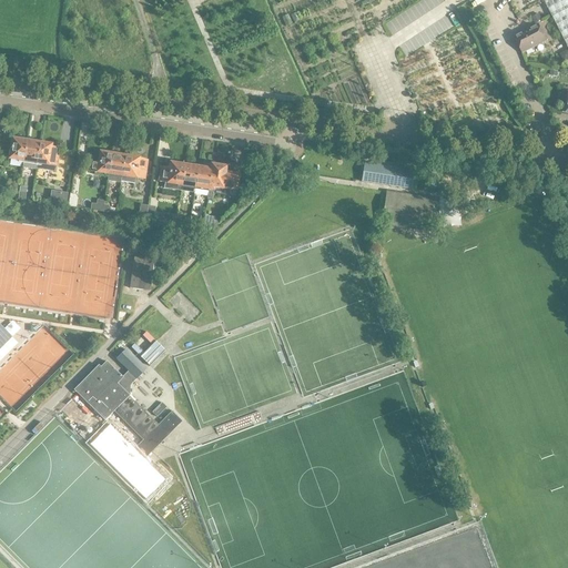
[(567,0),(543,0),(567,48),(567,0)]
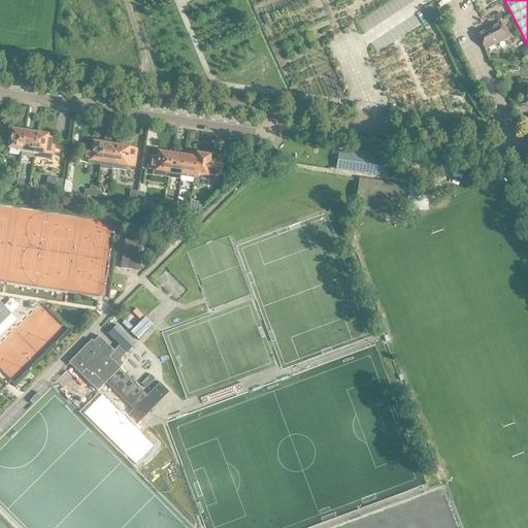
[(500,23),(479,34),(486,50),(507,38),(500,23)]
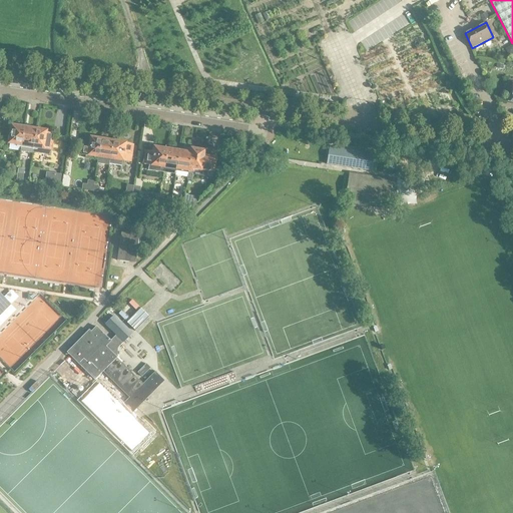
[(12,125),(9,143),(21,145),(23,127),(12,125)]
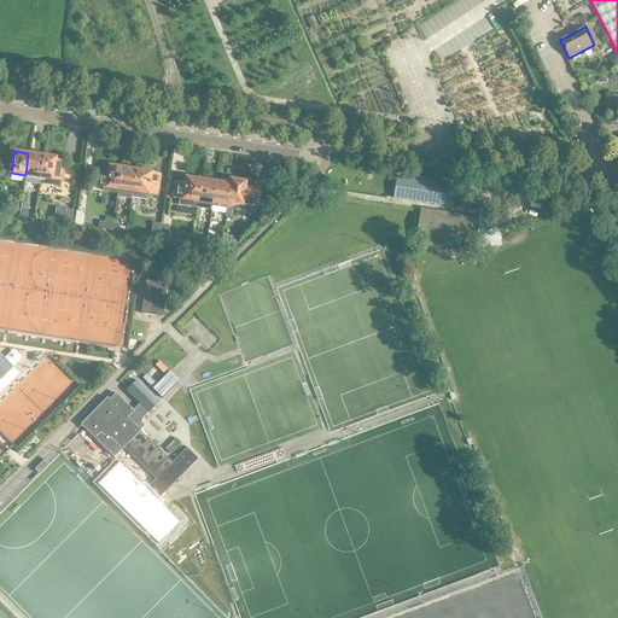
[(44,156),(28,153),(25,175),(24,182),(39,185),(39,182),(44,156)]
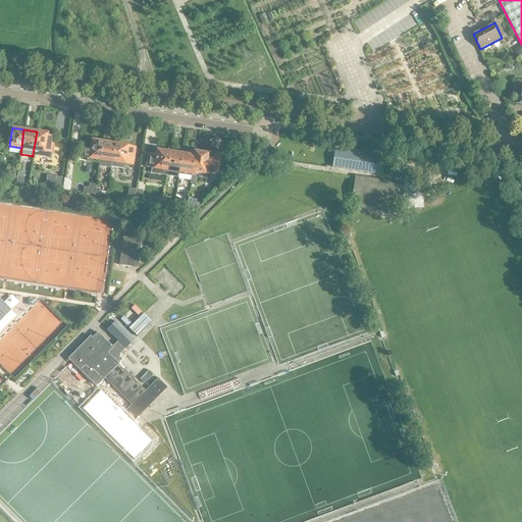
[(47,133),(37,132),(33,154),(50,157),(54,136),(47,135),(47,133)]
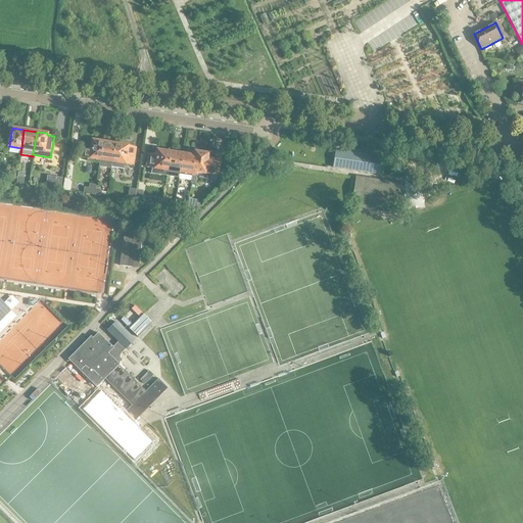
[(99,159),(102,142),(92,140),(91,149),(83,148),(82,157),(99,159)]
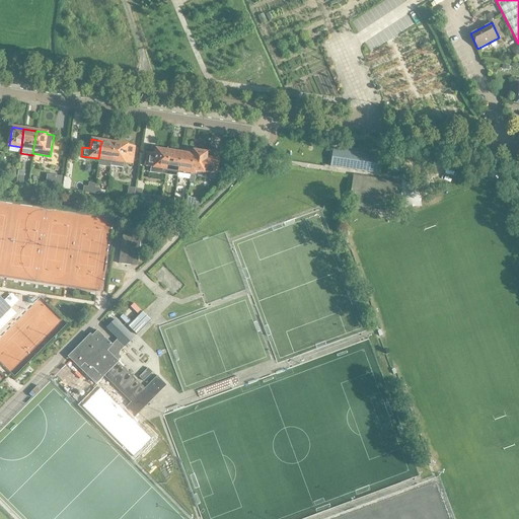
[(109,166),(109,165),(110,160),(114,143),(101,141),(98,158),(97,164),(109,166)]
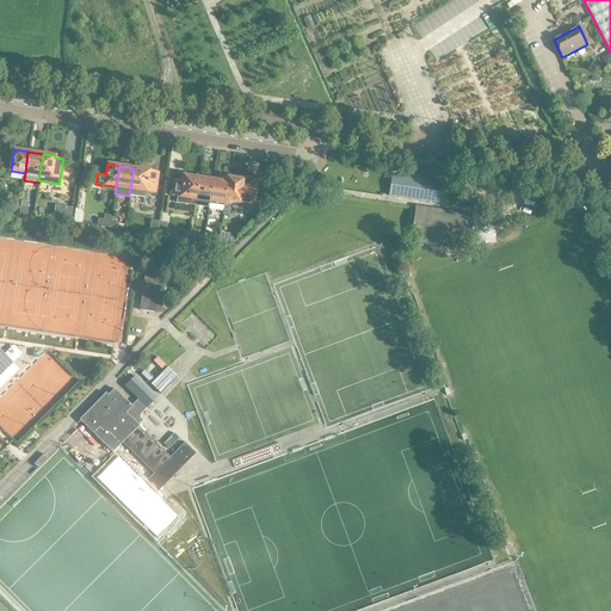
[(155,192),(159,173),(149,172),(149,171),(134,168),(130,189),(129,195),(143,197),(144,191),(146,191),(155,192)]
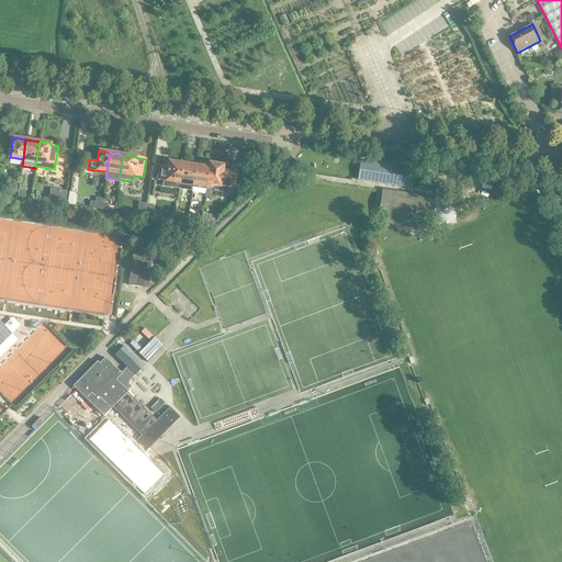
[(179,189),(182,164),(169,161),(169,166),(160,165),(158,180),(164,180),(163,186),(179,189)]
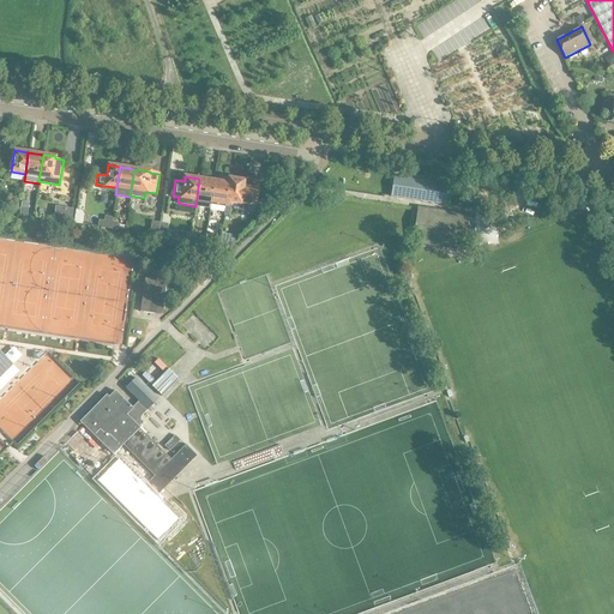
[(391,193),(391,197),(422,202),(445,205),(445,204),(449,185),(413,179),(395,176),(392,185),(391,193)]
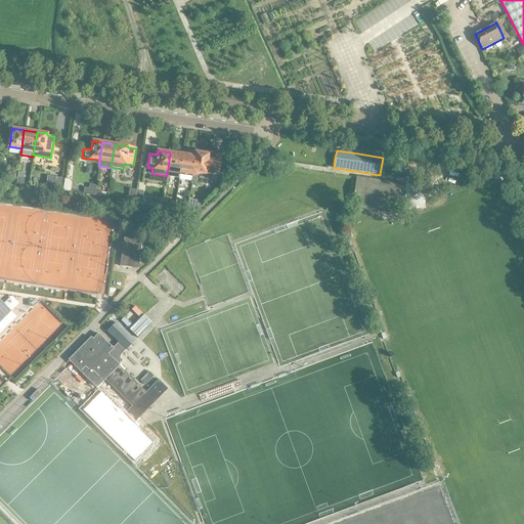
[(179,178),(180,173),(182,155),(170,153),(167,176),(179,178)]
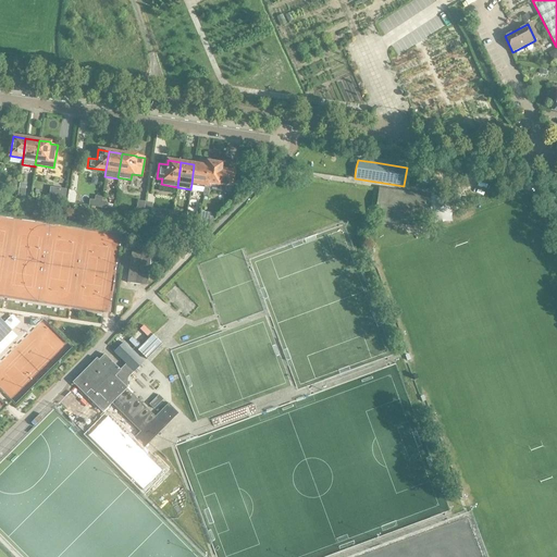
[(207,165),(205,185),(202,195),(208,195),(210,183),(219,185),(219,184),(233,186),(235,171),(221,170),(222,164),(208,162),(207,165)]
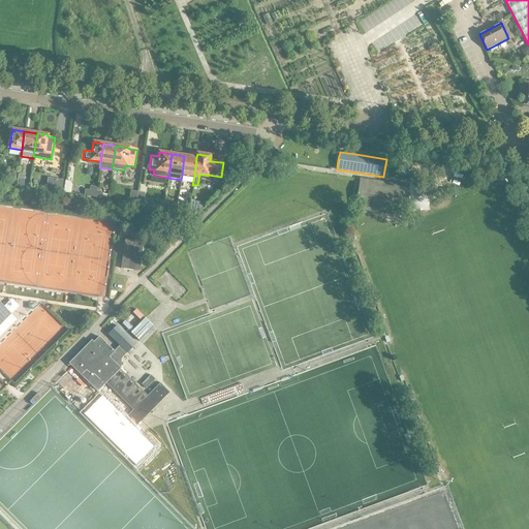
[(194,176),(196,157),(184,156),(182,175),(194,176)]
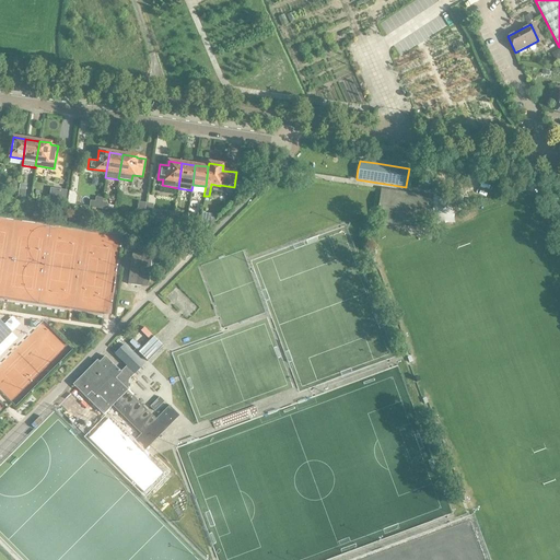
[(65,202),(66,190),(53,188),(51,200),(65,202)]
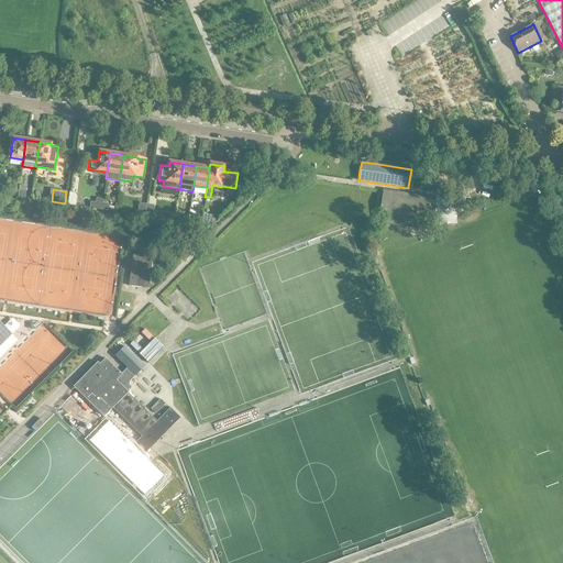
[(385,190),(379,221),(406,224),(407,218),(428,221),(429,212),(433,213),(435,200),(431,200),(431,198),(385,190)]
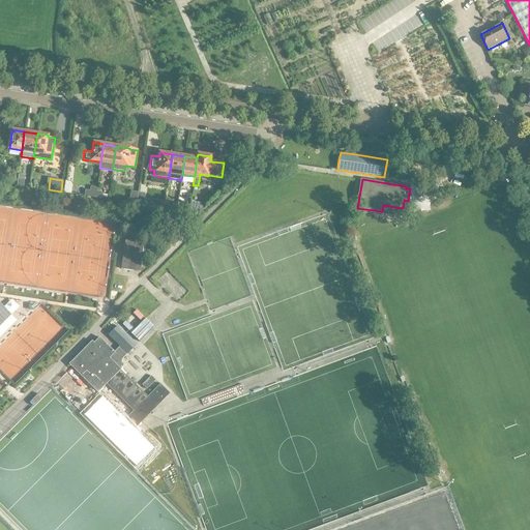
[(64,181),(62,192),(70,193),(72,182),(64,181)]
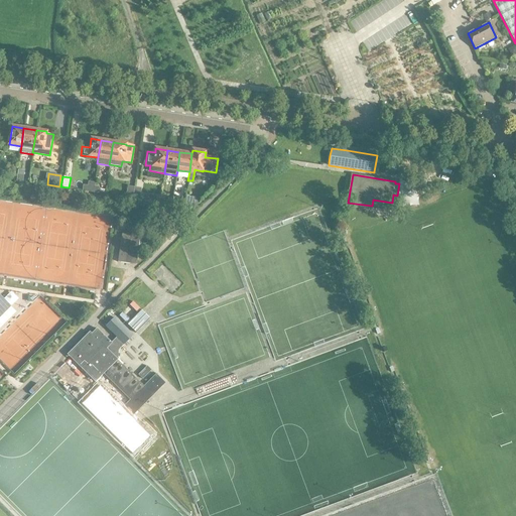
[(132,199),(134,186),(127,185),(125,198),(132,199)]
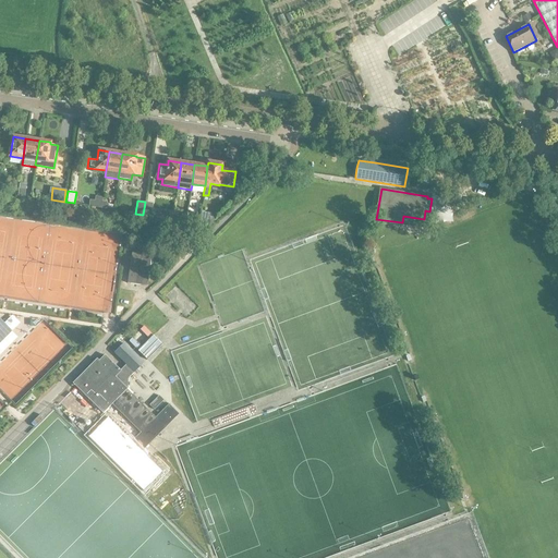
[(145,202),(143,215),(150,216),(153,203),(145,202)]
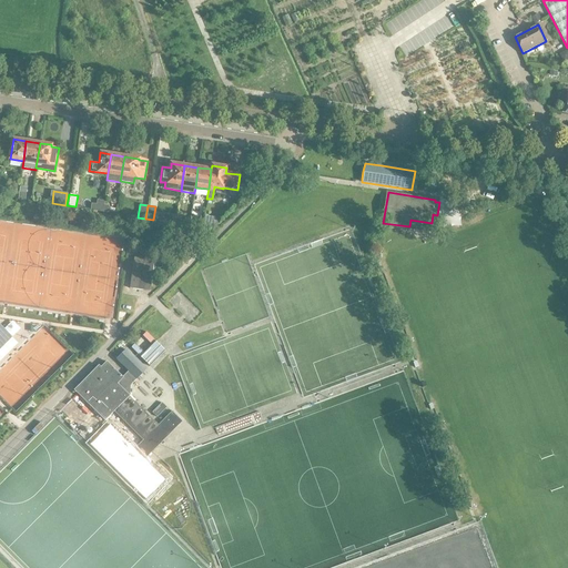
[(203,221),(203,227),(211,229),(217,224),(214,217),(204,216),(203,221)]
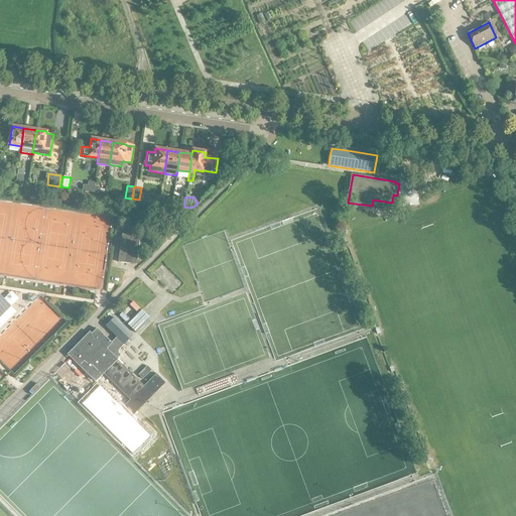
[(135,265),(139,237),(122,234),(118,262),(135,265)]
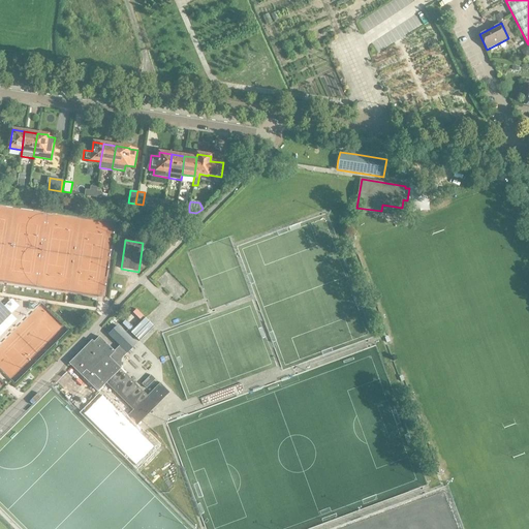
[(0,324),(10,314),(0,303),(0,324)]
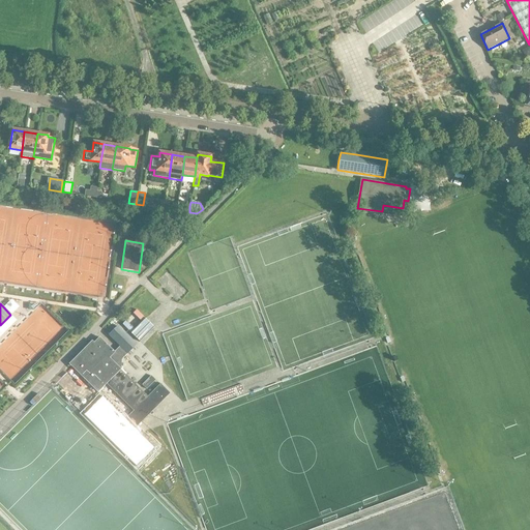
[(154,327),(145,319),(130,333),(140,343),(154,327)]
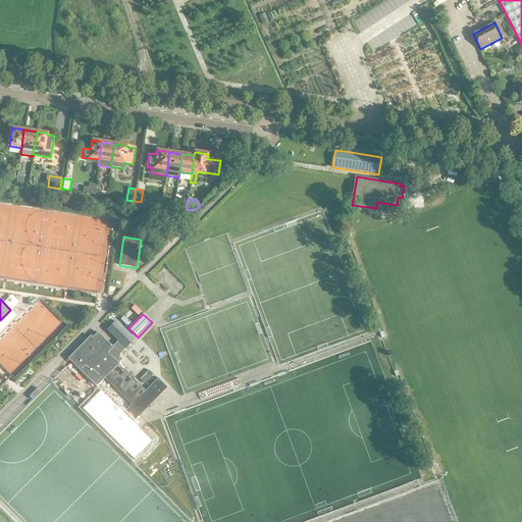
[(90,335),(67,359),(81,371),(96,386),(104,378),(127,402),(132,405),(123,413),(133,422),(167,387),(158,378),(146,390),(118,365),(119,364),(114,359),(124,348),(125,349),(134,340),(125,331),(115,321),(107,330),(118,341),(112,347),(97,332),(92,337),(90,335)]
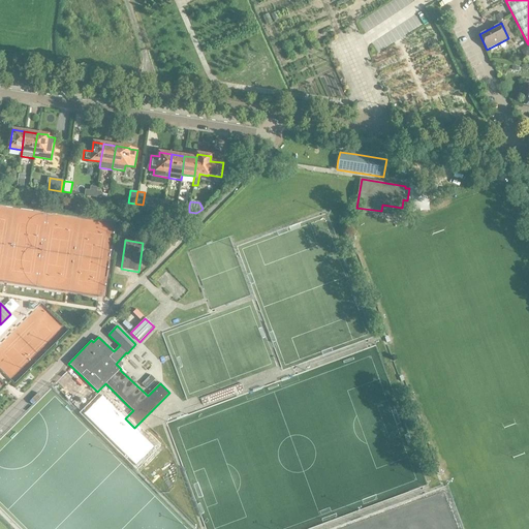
[(151,376),(141,385),(145,390),(155,380),(151,376)]
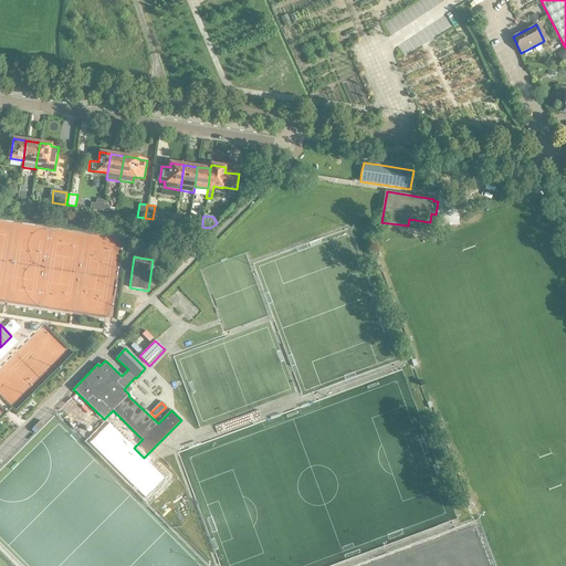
[(108,425),(90,444),(145,500),(165,480),(108,425)]
